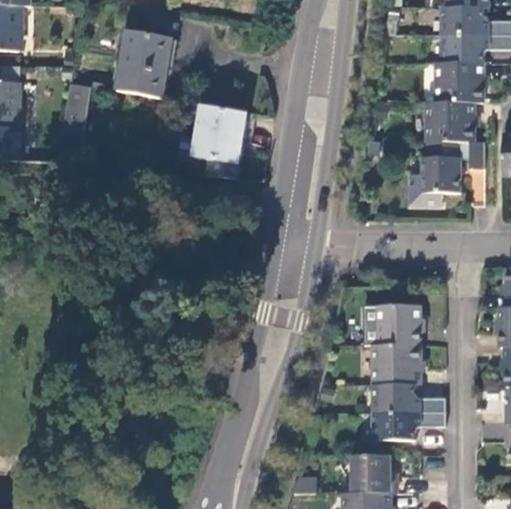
[(0,7),(19,8),(27,8),(26,0),(0,0),(0,7)]
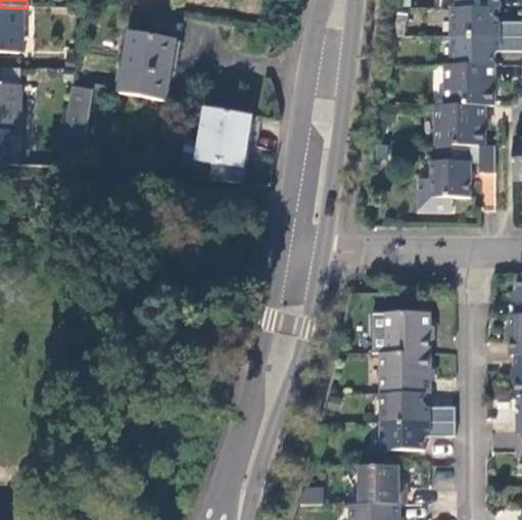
[(459,6),(453,6),(453,35),(521,35),(521,20),(500,20),(494,16),(494,6),(459,6)]
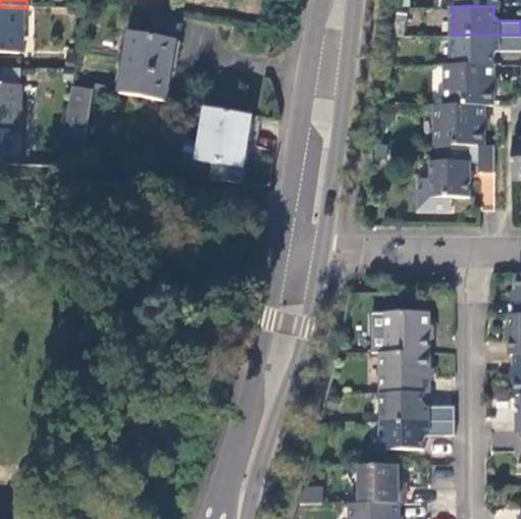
[(0,53),(19,54),(19,8),(0,7),(0,53)]
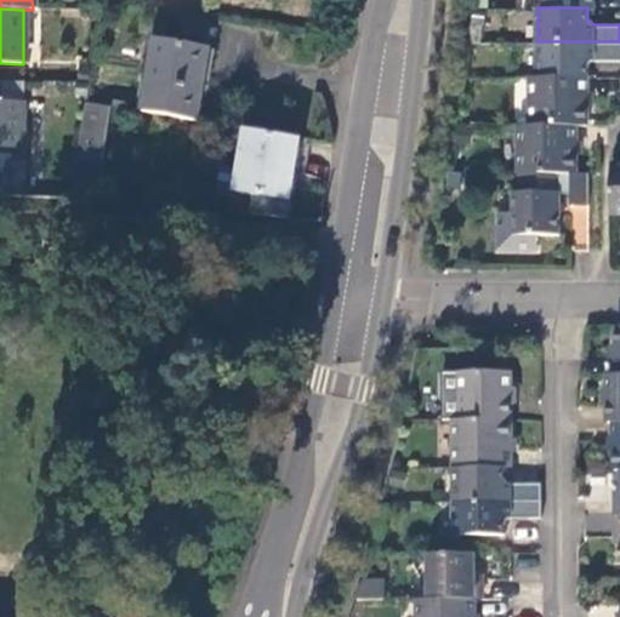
[(144,108),(198,116),(210,46),(157,39),(144,108)]
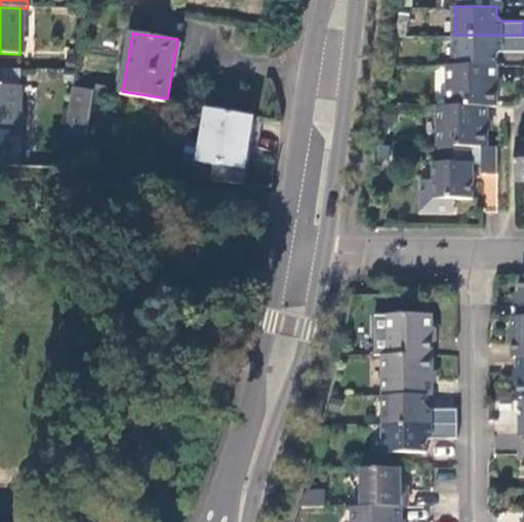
[(523,35),(454,35),(454,64),(496,64),(496,54),(500,49),(523,49),(523,35)]
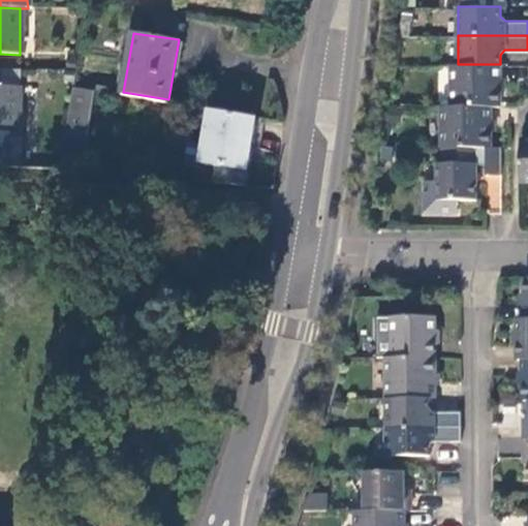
[(458,64),(453,64),(452,105),(490,105),(500,105),(500,64),(458,64)]
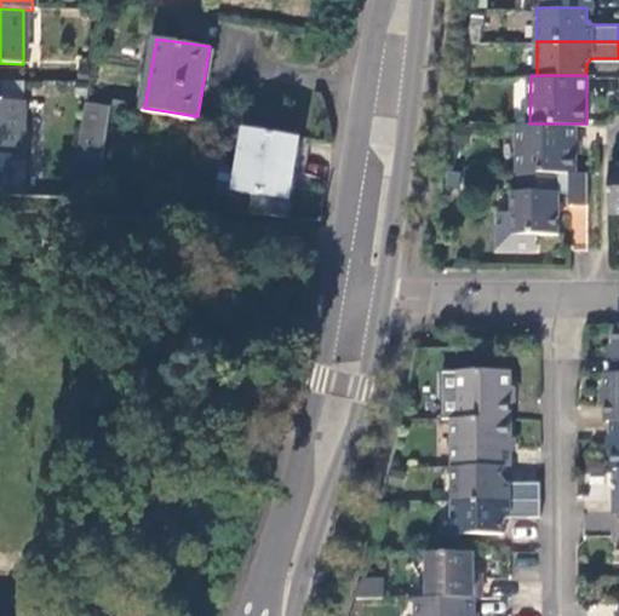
[(22,82),(0,81),(0,93),(22,95),(22,82)]
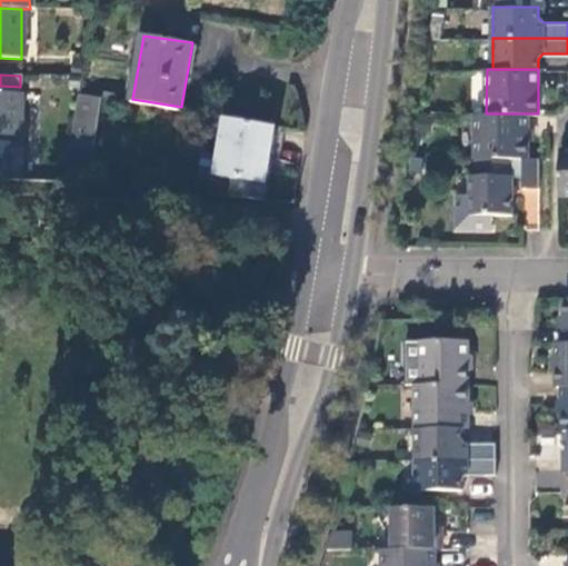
[(0,179),(19,180),(20,87),(0,86),(0,179)]
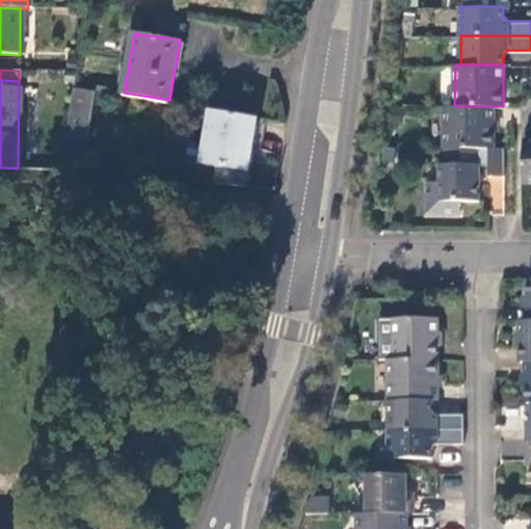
[(87,136),(96,87),(74,83),(65,132),(87,136)]
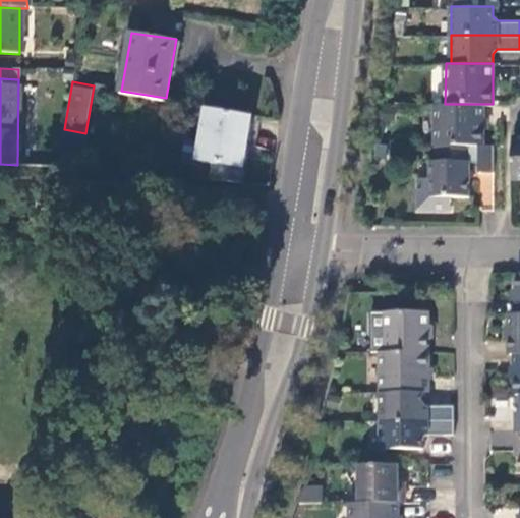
[(445,104),(437,104),(436,145),(437,145),(482,145),(482,104),(445,104)]
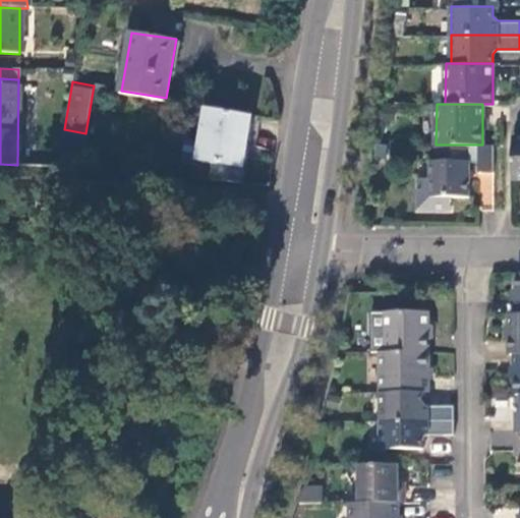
[(207,105),(197,157),(214,160),(211,177),(240,180),(252,112),(207,105)]
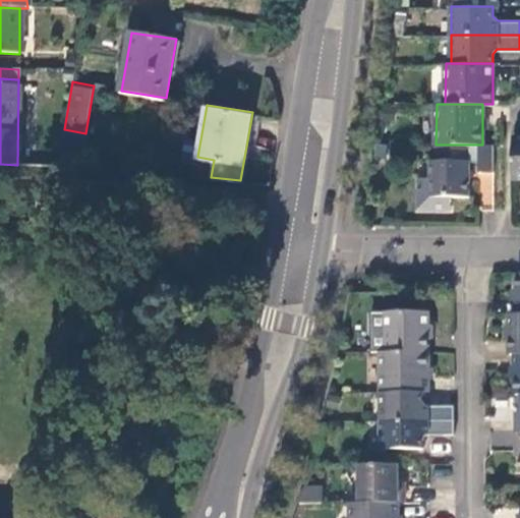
[(431,179),(415,178),(415,210),(448,210),(449,196),(467,196),(467,161),(478,162),(478,172),(493,173),(494,145),(482,145),(437,145),(437,160),(431,160),(431,179)]
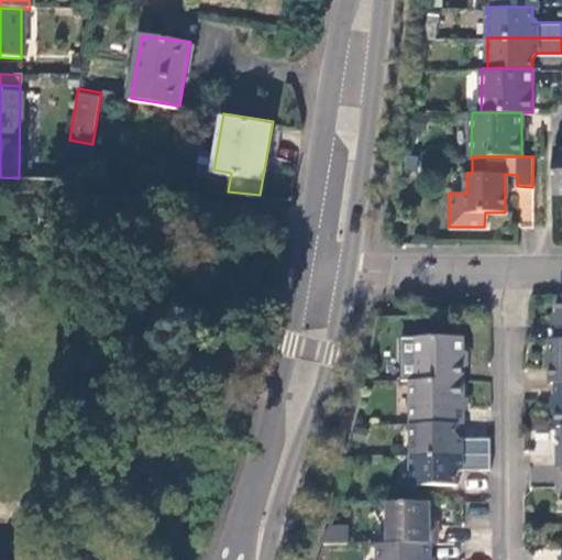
[(400,335),(400,379),(409,379),(417,379),(417,336),(400,335)]
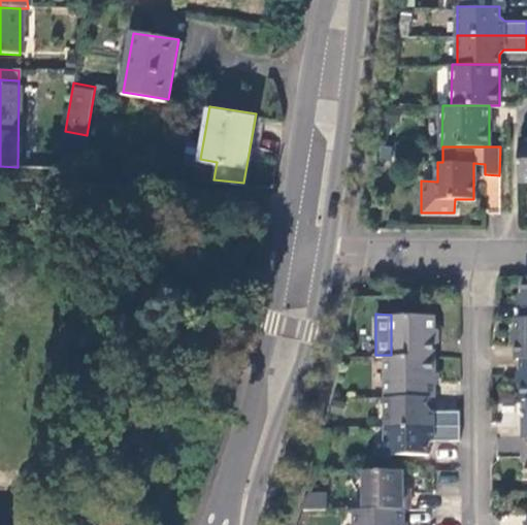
[(391,355),(433,355),(432,315),(391,315),(391,355)]
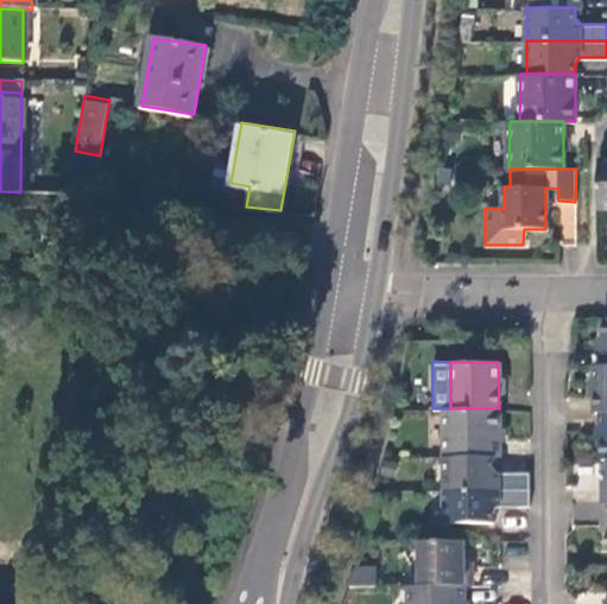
[(606,363),(604,364),(595,364),(594,412),(600,412),(606,412),(606,363)]
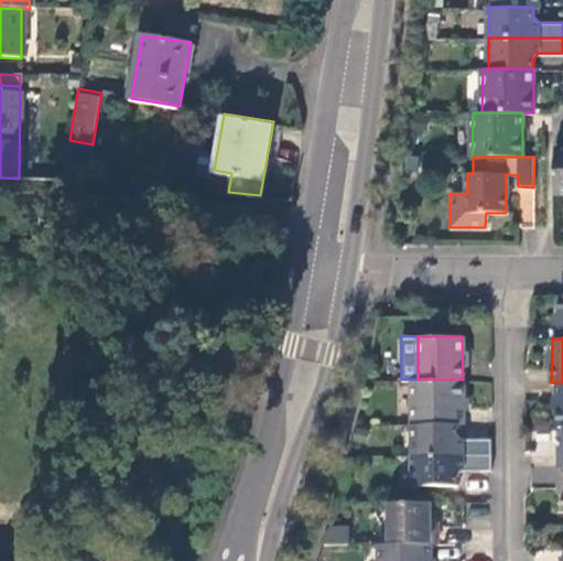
[(410,379),(410,423),(411,423),(456,423),(464,423),(463,379),(418,379),(410,379)]
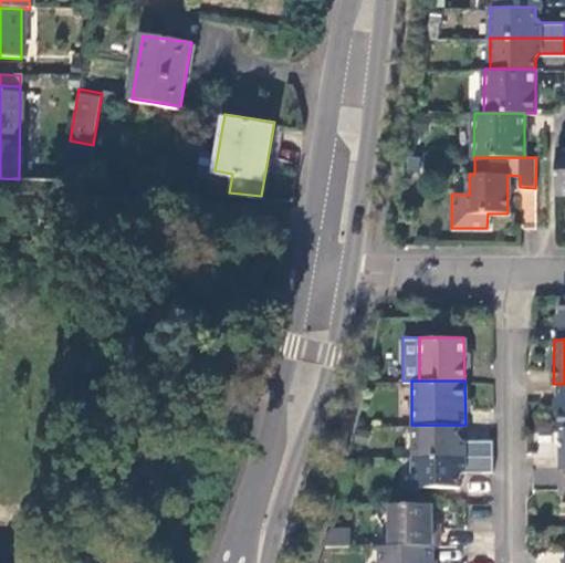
[(458,425),(412,425),(414,456),(493,456),(492,449),(492,440),(458,439),(458,425)]
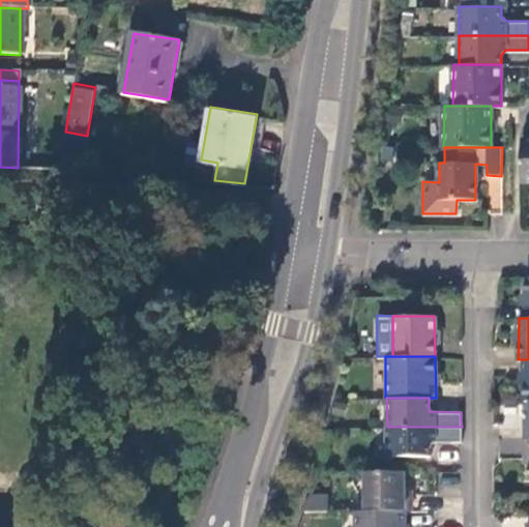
[(462,427),(387,427),(387,456),(429,456),(429,445),(432,441),(462,441),(462,427)]
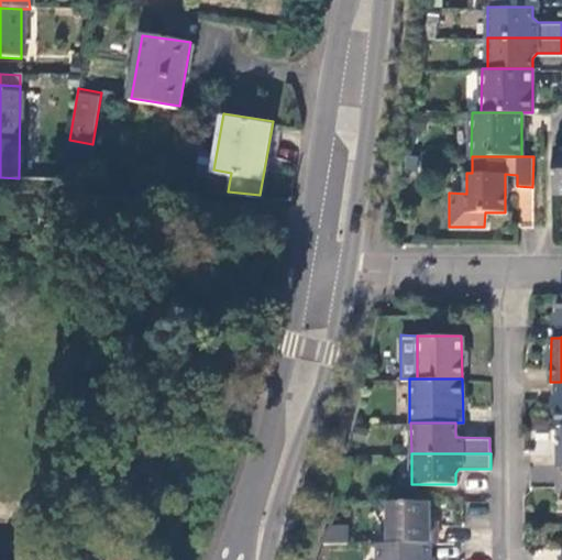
[(437,525),(429,525),(430,501),(389,500),(389,541),(429,541),(437,541),(437,525)]
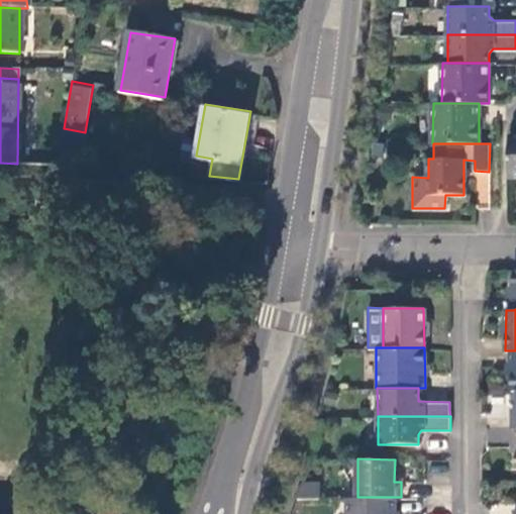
[(320,482),(301,482),(297,497),(320,497),(320,482)]
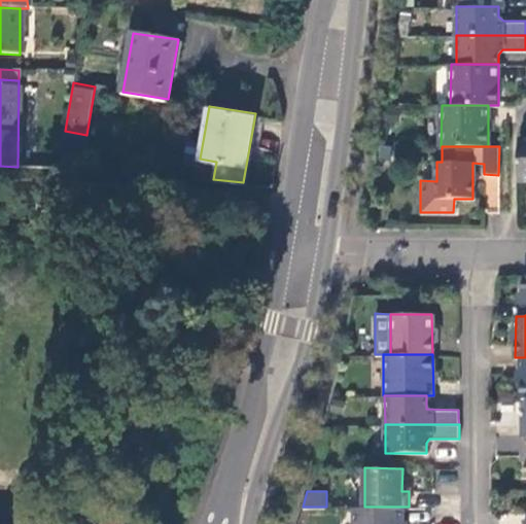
[(401,523),(401,507),(364,507),(353,507),(353,523),(401,523)]
